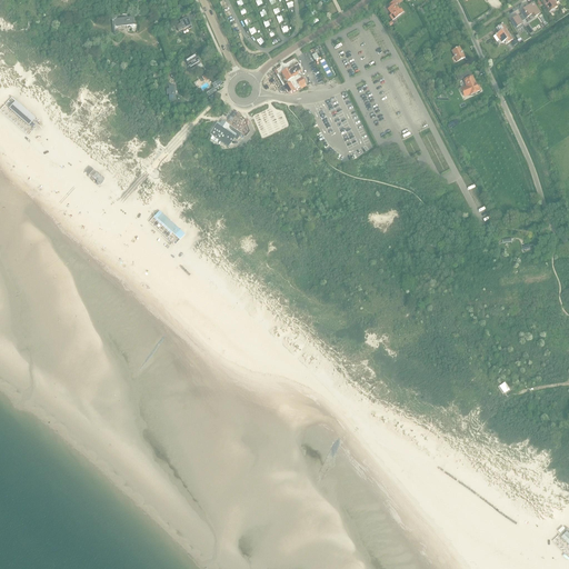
[(401,9),(399,10),(396,5),(397,3),(395,0),(389,5),(391,7),(388,9),(391,15),(389,16),(392,21),(403,12),(401,9)]
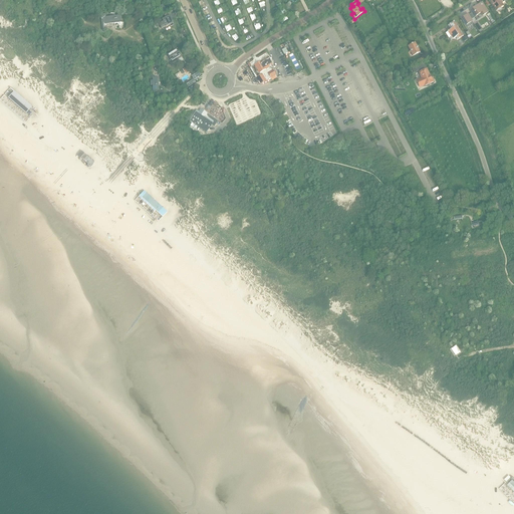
[(431,17),(439,14),(434,4),(438,3),(436,0),(435,0),(429,3),(430,5),(425,8),(426,11),(428,11),(431,17)]
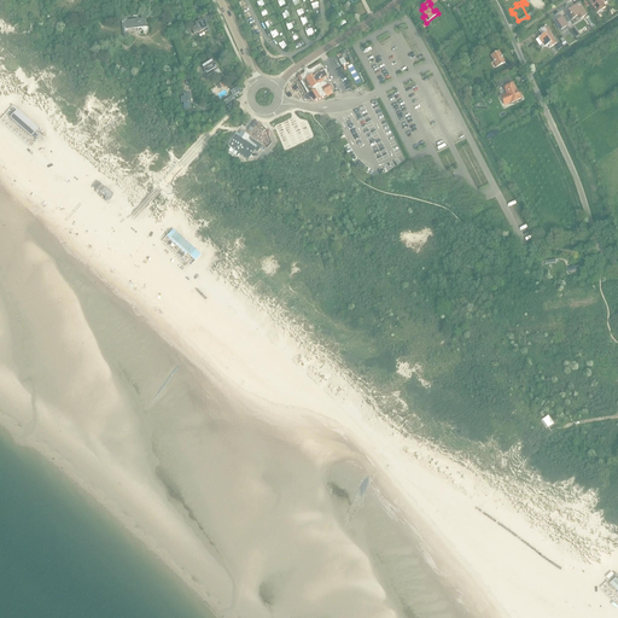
[(602,4),(608,0),(588,0),(599,15),(600,15),(601,15),(602,12),(604,11),(602,10),(605,7),(602,4)]
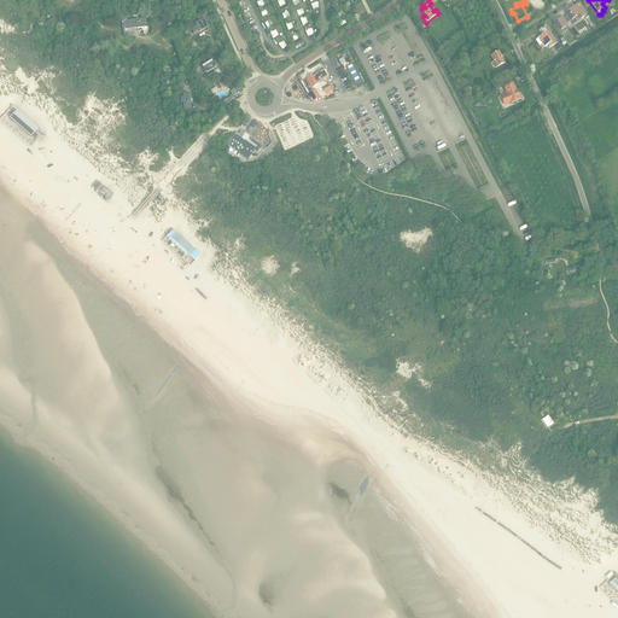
[(578,16),(581,19),(587,15),(579,4),(565,13),(571,21),(578,16)]
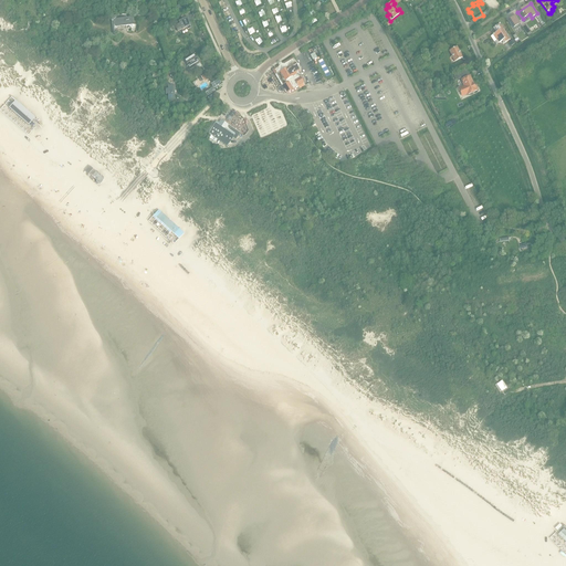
[(173,9),(177,16),(182,11),(178,4),(173,9)]
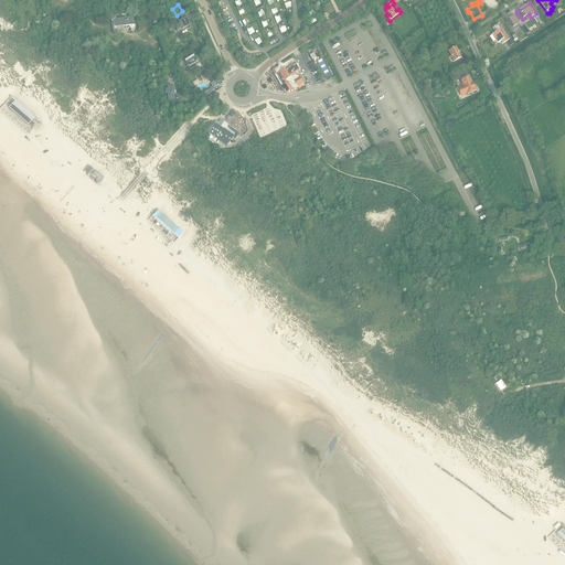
[(132,18),(116,19),(116,18),(117,18),(117,16),(110,16),(113,32),(112,33),(110,34),(114,36),(114,35),(115,35),(114,27),(132,25),(132,18)]
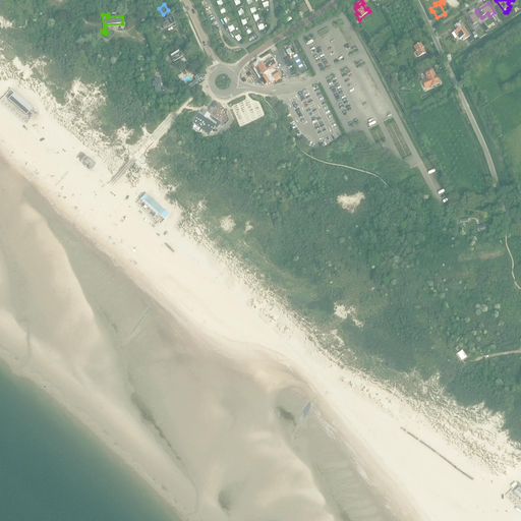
[(474,15),(468,18),(473,26),(473,25),(474,29),(478,25),(477,23),(479,21),(477,19),(478,19),(475,15),(474,16),(474,15)]
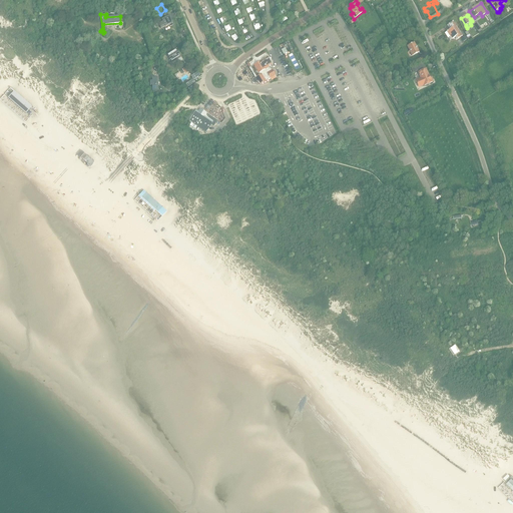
[(170,27),(173,25),(172,23),(169,16),(161,19),(163,22),(159,24),(161,28),(169,25),(170,27)]
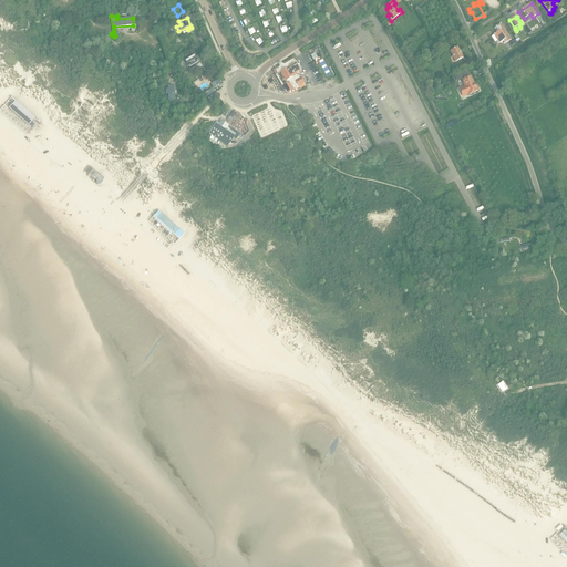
[(505,44),(512,40),(501,24),(496,28),(496,27),(494,28),(497,33),(492,37),(497,44),(503,41),(505,44)]
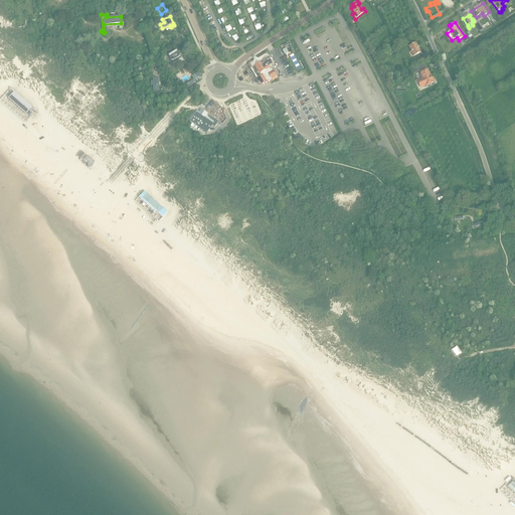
[(408,46),(413,56),(420,52),(415,42),(408,46)]
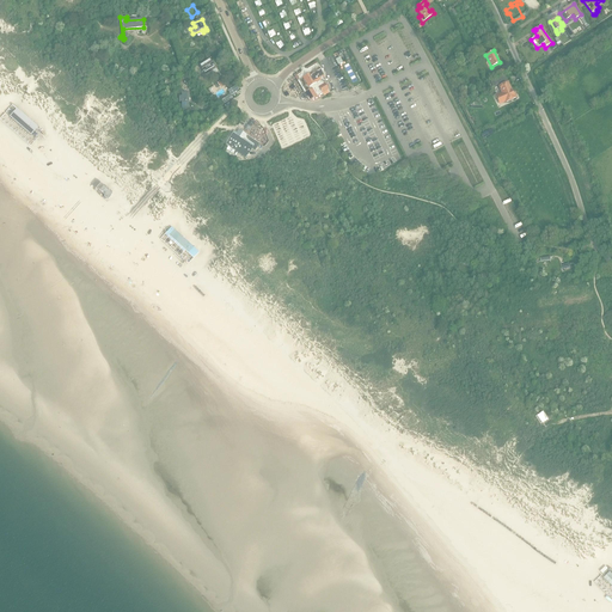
[(208,59),(200,65),(204,73),(214,67),(208,59)]
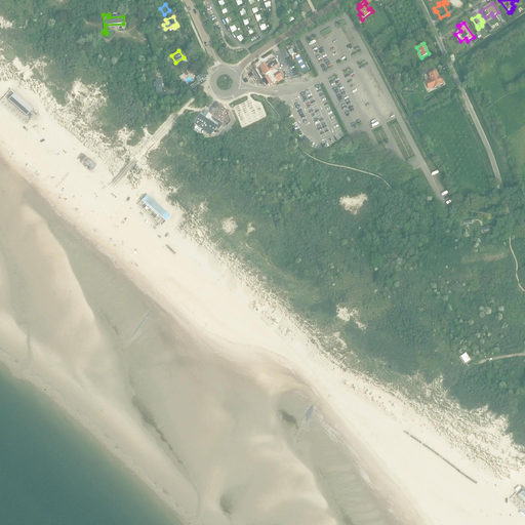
[(253,65),(255,68),(256,69),(259,76),(267,86),(271,83),(281,77),(279,72),(280,71),(279,70),(279,69),(277,65),(274,58),(272,54),(264,58),(261,59),(258,62),(256,63),(257,63),(253,65)]
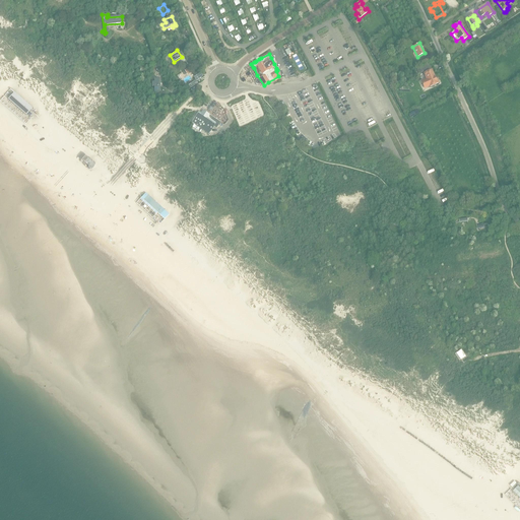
[(438,78),(436,79),(432,69),(424,73),(429,83),(427,84),(429,87),(440,83),(438,78)]
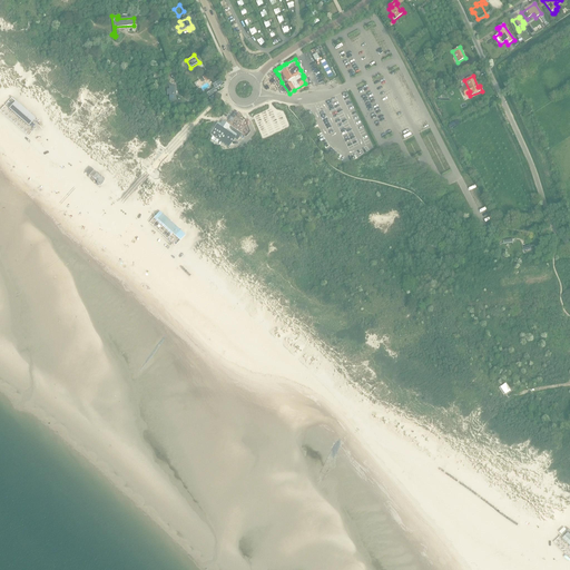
[(219,79),(212,85),(215,88),(223,84),(219,79)]
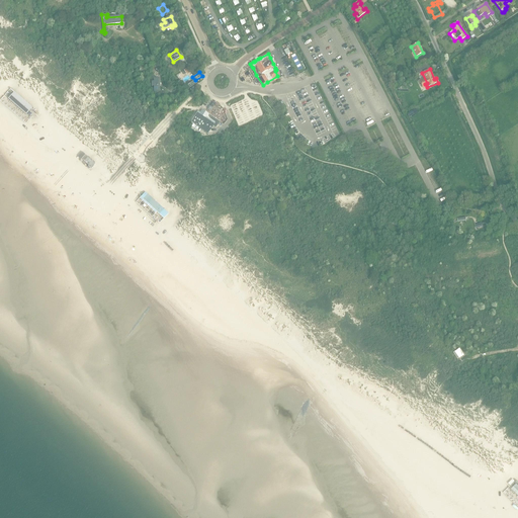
[(157,93),(160,93),(160,79),(155,79),(154,82),(152,82),(152,87),(154,87),(154,89),(157,90),(157,93)]
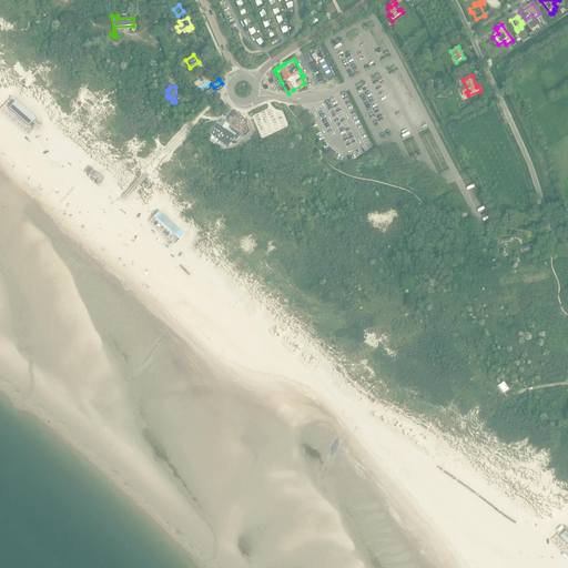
[(14,102),(9,109),(29,125),(36,118),(12,97),(11,98),(14,102)]
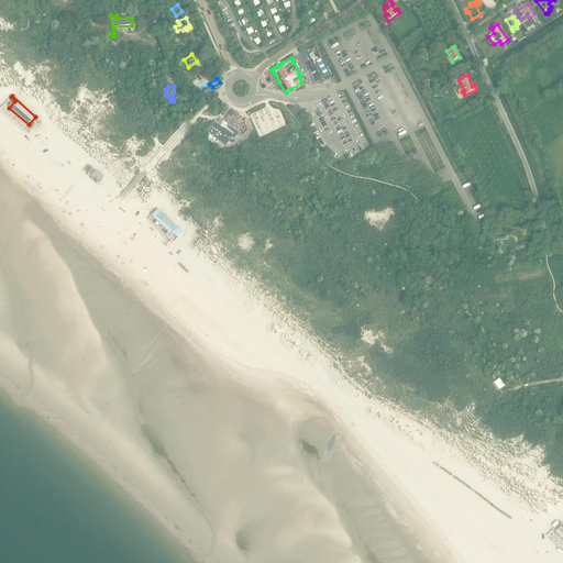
[(216,121),(208,133),(221,142),(227,145),(231,138),(234,139),(239,132),(220,120),(218,123),(216,121)]
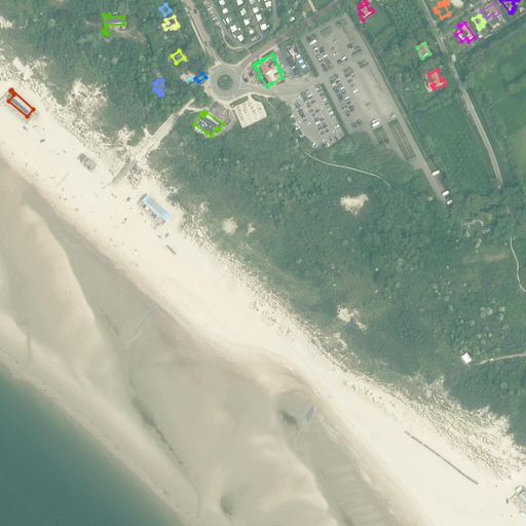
[(89,159),(85,163),(89,167),(88,168),(91,171),(97,165),(89,159)]
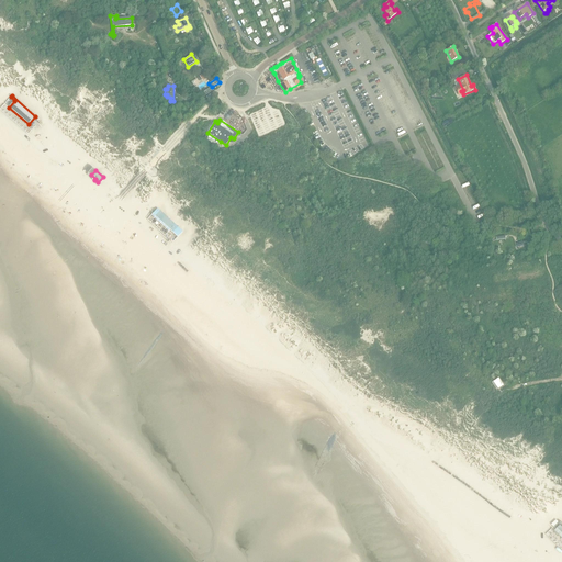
[(153,214),(178,237),(182,232),(157,209),(153,214)]
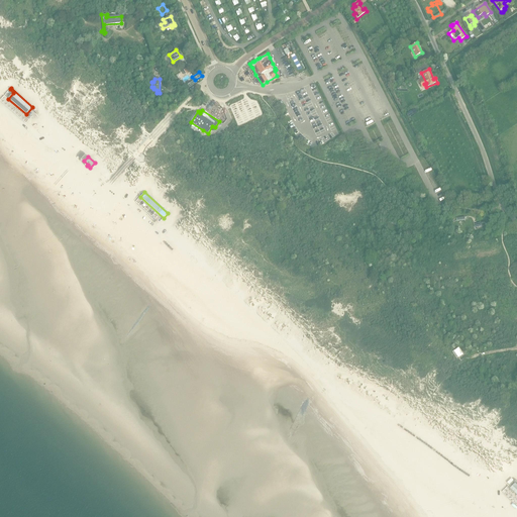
[(457,359),(464,354),(460,347),(458,348),(458,347),(455,349),(454,349),(451,351),(455,357),(456,357),(457,359)]
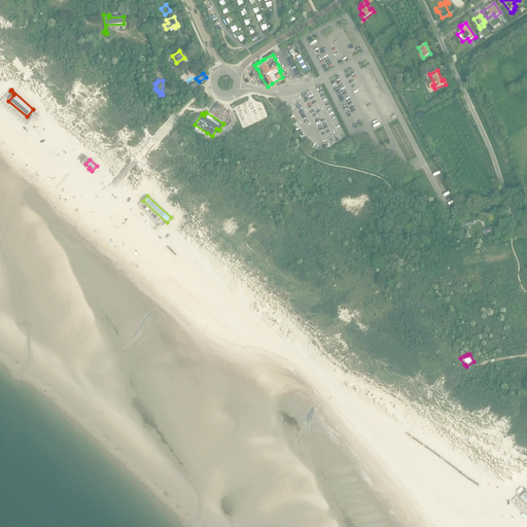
[(520,488),(517,492),(519,494),(522,490),(525,493),(521,496),(520,498),(526,504),(526,490),(525,488),(523,490),(521,487),(520,488)]
